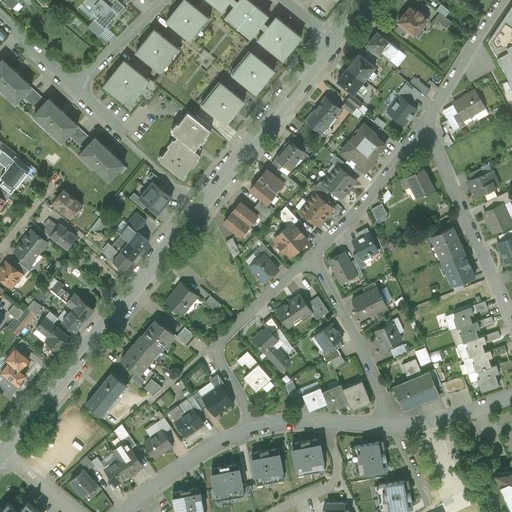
[(3,0),(11,7),(12,7),(17,12),(23,6),(21,4),(24,0),(3,0)]
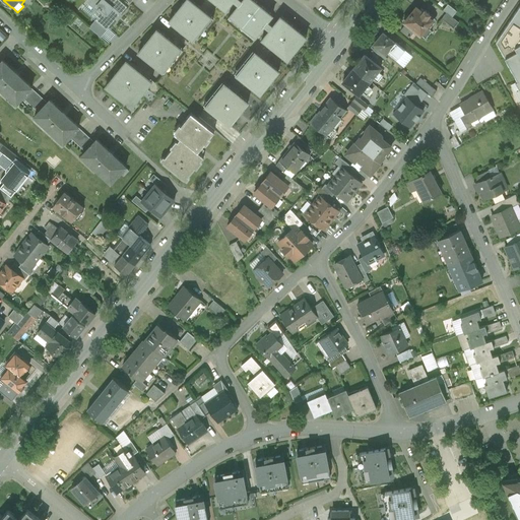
[(125,7),(116,0),(91,0),(88,3),(98,11),(94,14),(99,18),(96,20),(107,29),(108,28),(107,27),(119,14),(125,7)]
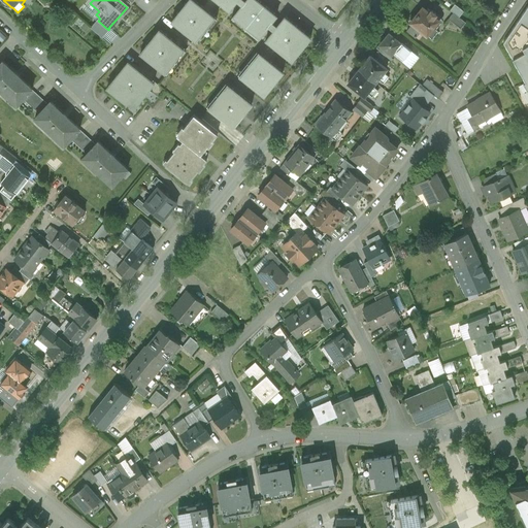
[(192,0),(190,0),(172,24),(198,44),(218,21),(192,0)]
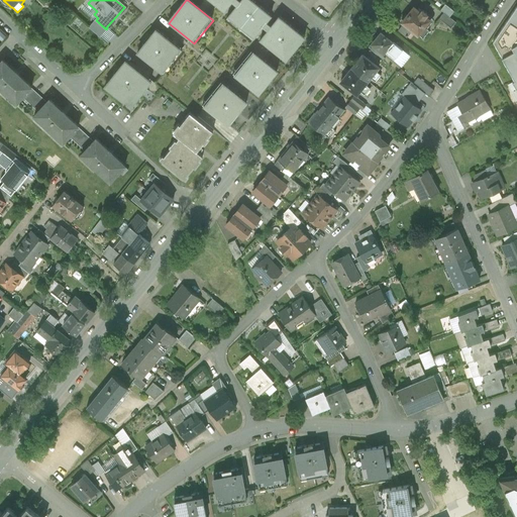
[(208,0),(224,13),(235,0),(208,0)]
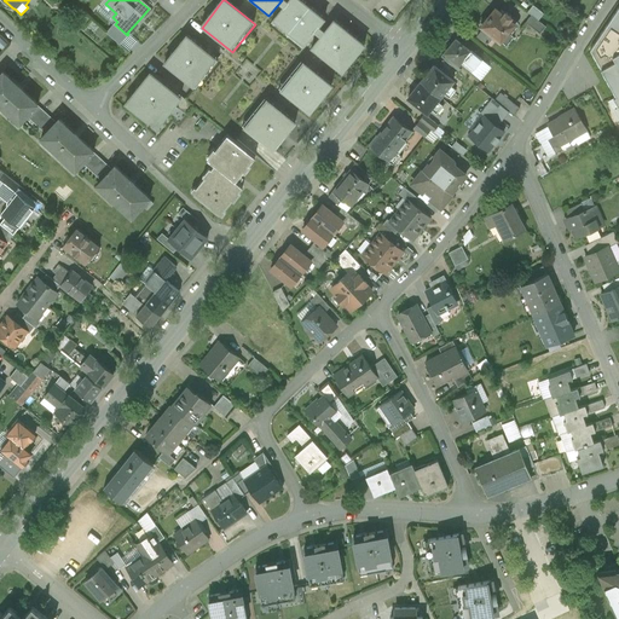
[(300,0),(290,0),(273,22),(306,47),(327,22),(300,0)]
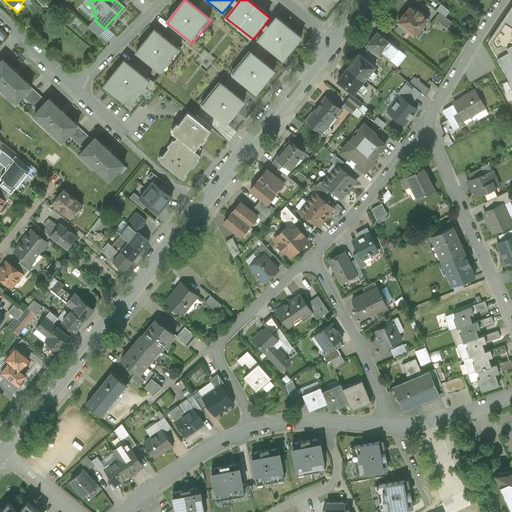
[(449,11),(441,4),(436,10),(439,12),(445,17),(449,11)]
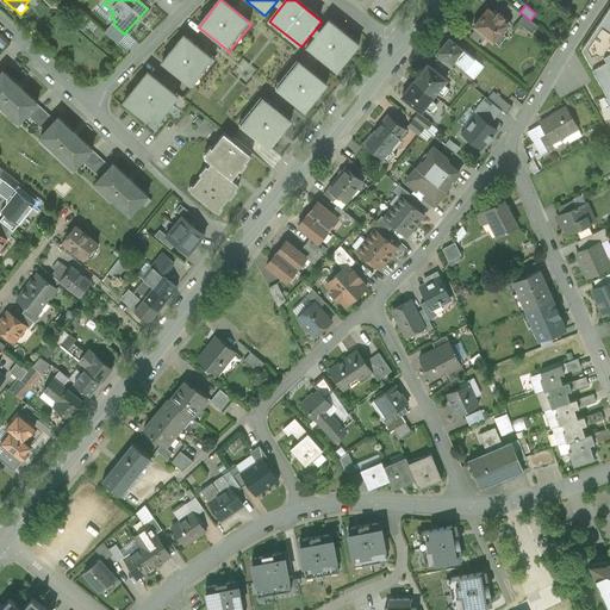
[(496,14),(487,8),(481,17),(478,17),(474,22),(475,24),(474,25),(477,27),(470,36),(480,43),(485,37),(489,41),(491,38),(493,42),(495,41),(499,44),(506,36),(504,33),(510,26),(506,23),(509,20),(504,17),(504,16),(498,11),(496,14)]
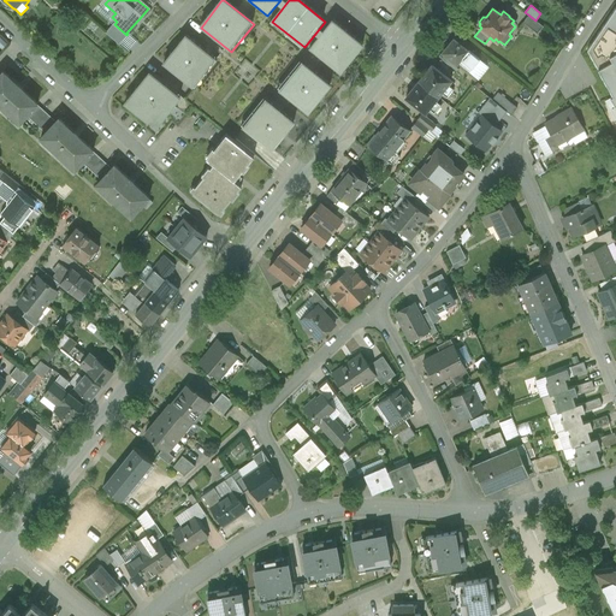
[(615,10),(588,49),(614,94),(610,96),(615,106),(615,10)]
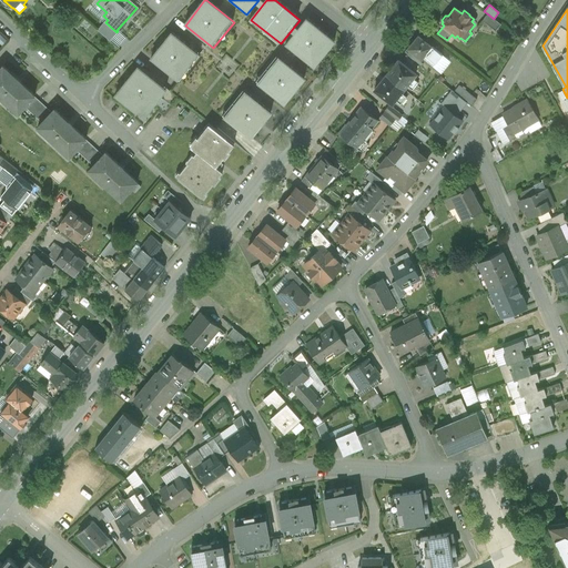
[(494,19),(487,13),(482,21),(495,31),(500,24),(494,19)]
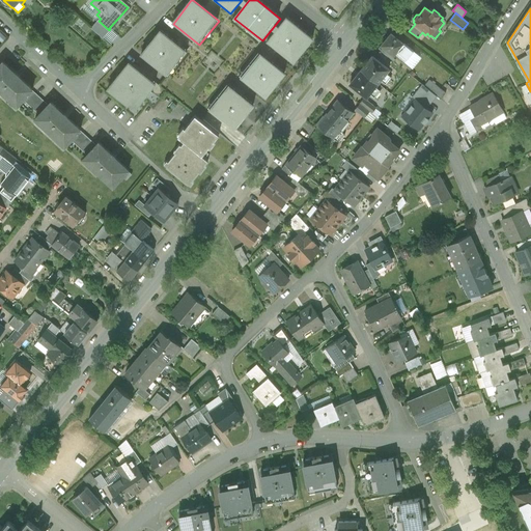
[(284,14),(280,19),(262,40),(297,68),(319,42),(284,14)]
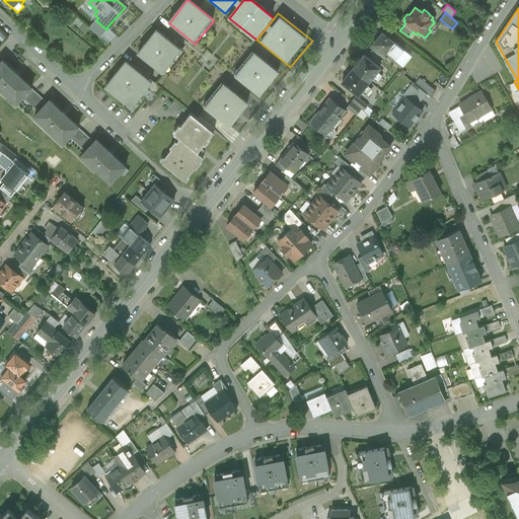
[(105,31),(95,22),(90,28),(100,36),(105,31)]
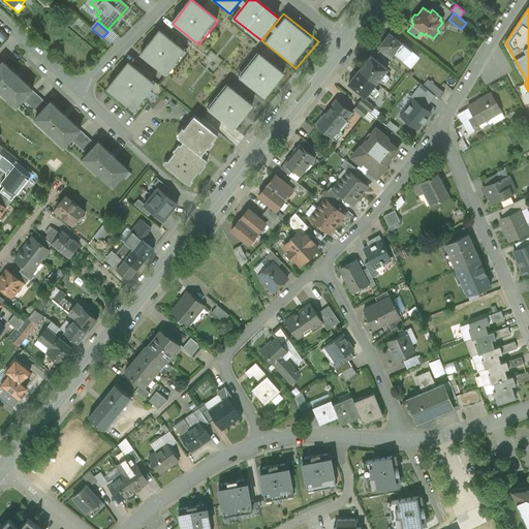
[(160,31),(141,56),(168,78),(187,53),(160,31)]
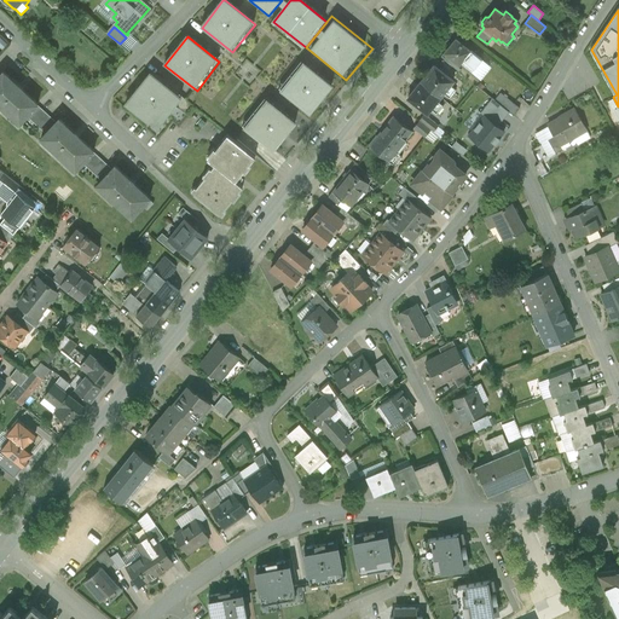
[(470,51),(456,38),(444,52),(458,65),(470,51)]
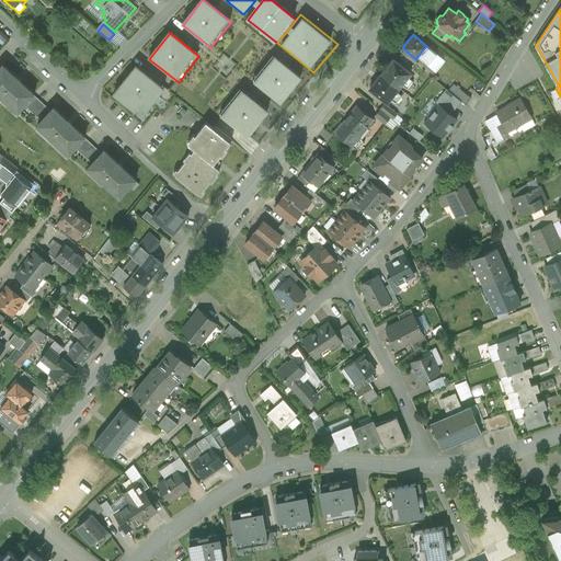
[(249,81),(279,107),(305,77),(274,52),(249,81)]
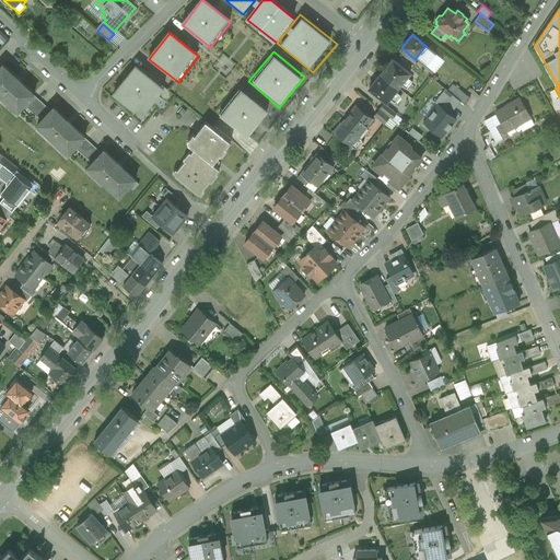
[(410,72),(393,59),(386,67),(388,68),(383,76),(398,88),(400,83),(406,88),(412,80),(407,76),(410,72)]
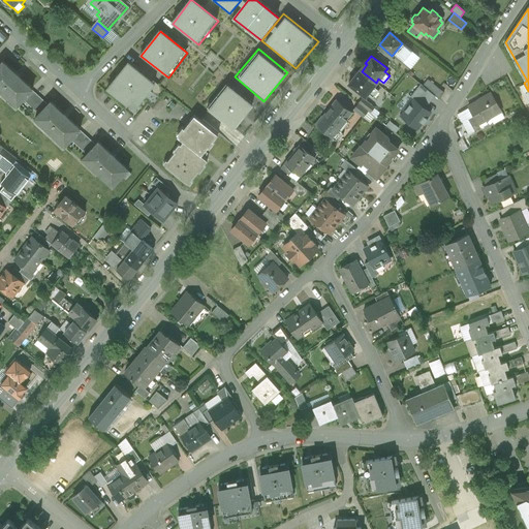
[(0,63),(0,90),(17,105),(32,89),(2,61),(0,63)]
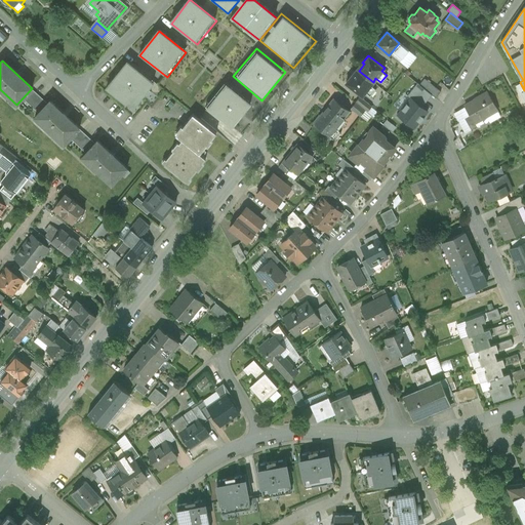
[(128,63),(107,87),(133,110),(155,85),(128,63)]
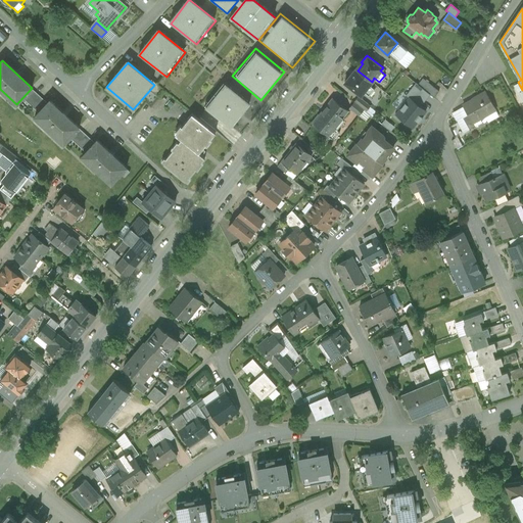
[(372,82),(358,70),(352,76),(351,75),(344,83),(361,95),(364,92),(369,95),(374,88),(370,85),(372,82)]
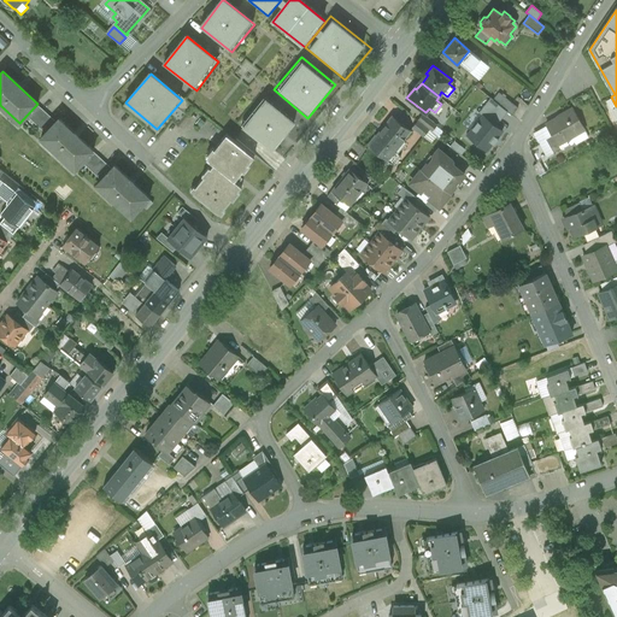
[(518,109),(499,93),(493,100),(501,107),(512,116),(518,109)]
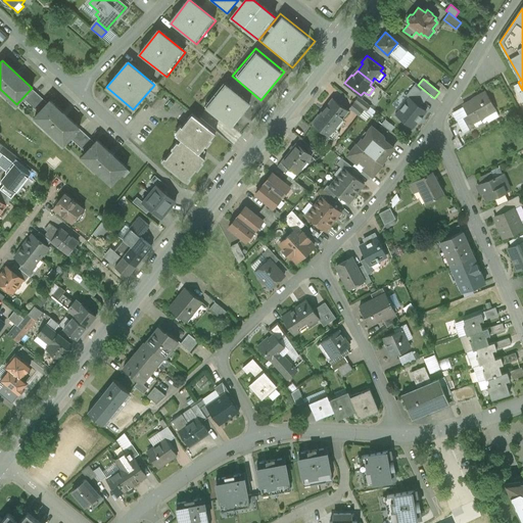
[(205,107),(232,129),(251,105),(225,84),(205,107)]
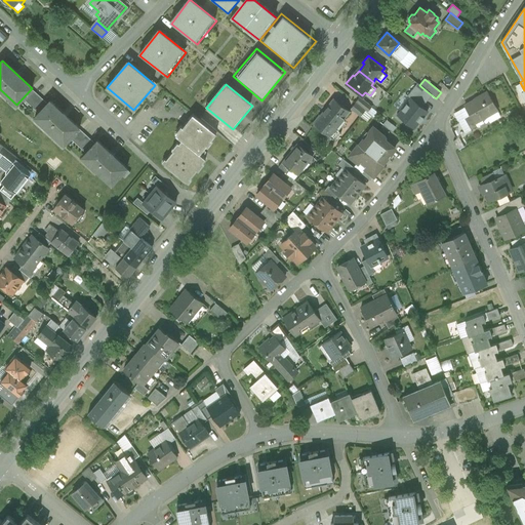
[(47,104),(34,91),(25,101),(38,113),(47,104)]
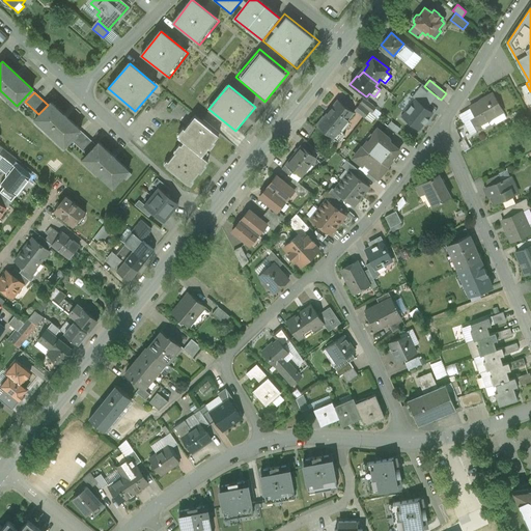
[(441,100),(431,92),(427,98),(437,105),(441,100)]
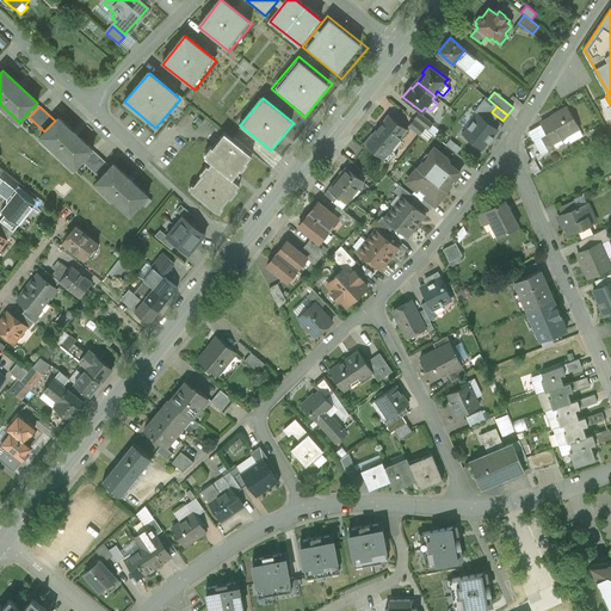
[(567,107),(557,113),(541,124),(547,134),(551,143),(553,143),(579,128),(567,107)]
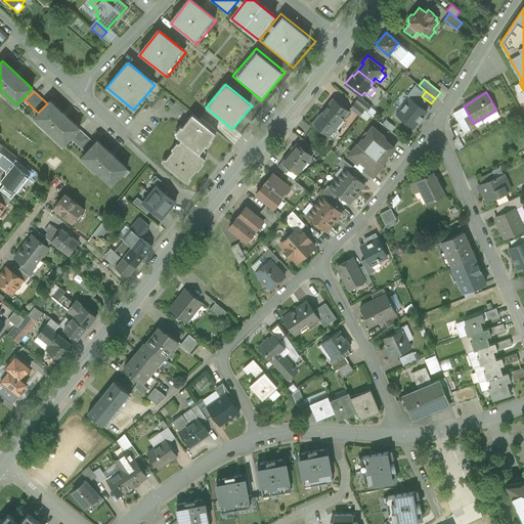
[(370,106),(359,96),(354,102),(364,111),(366,112),(370,106)]
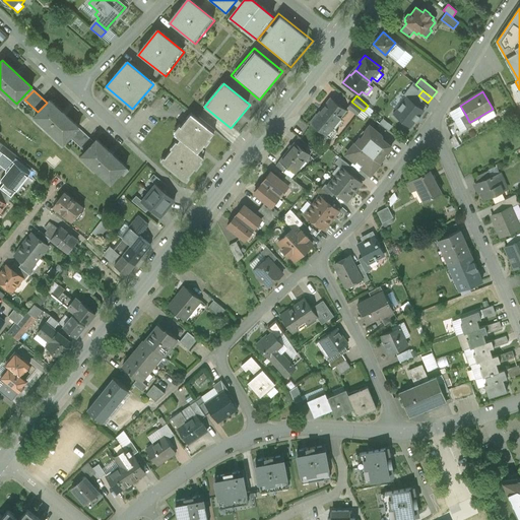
[(330,96),(317,114),(316,113),(310,121),(326,134),(328,133),(332,137),(337,131),(332,127),(346,110),(330,96)]
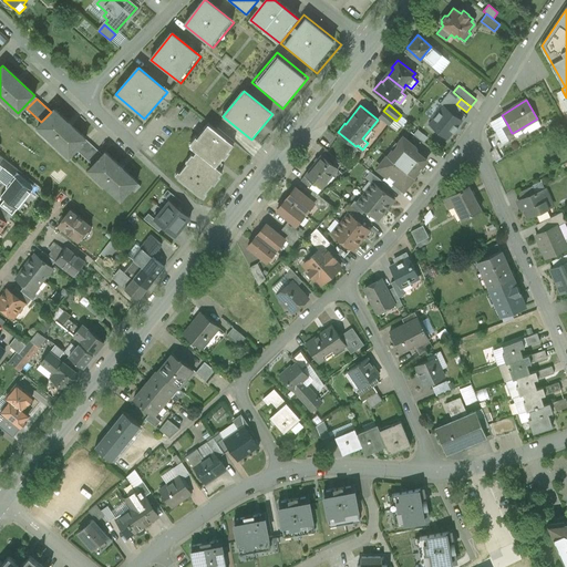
[(86,138),(54,109),(51,112),(41,122),(38,126),(69,156),(86,138)]
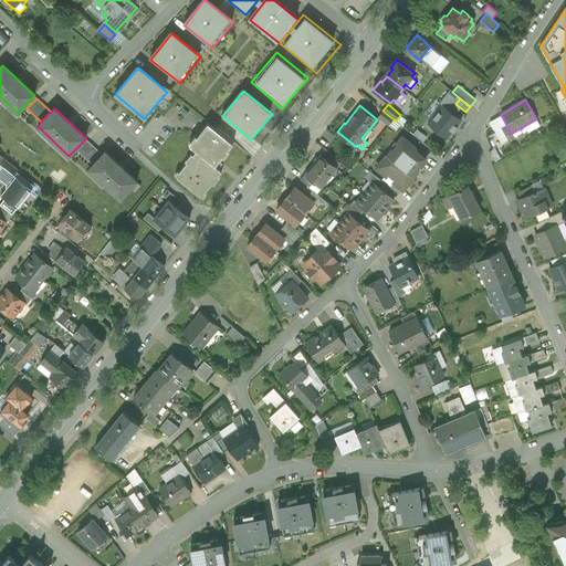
[(394,119),(383,111),(378,116),(389,125),(394,119)]
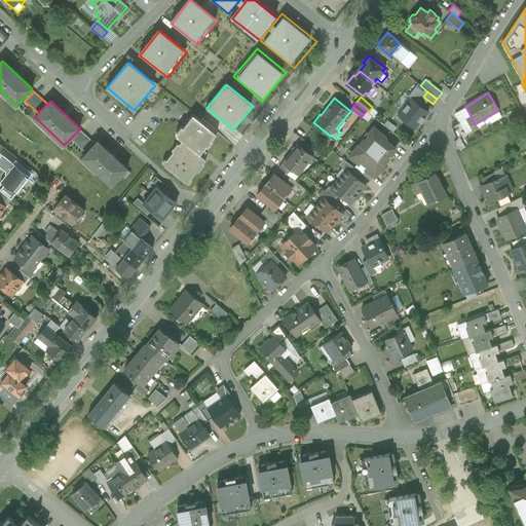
[(193,114),(176,135),(182,140),(166,160),(167,161),(164,165),(185,182),(188,178),(190,179),(205,159),(199,154),(217,133),(210,127),(193,114)]
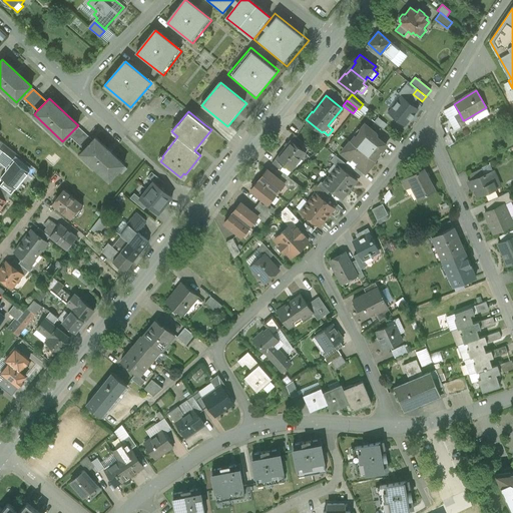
[(463,120),(459,112),(454,115),(460,127),(466,124),(464,120),(463,120)]
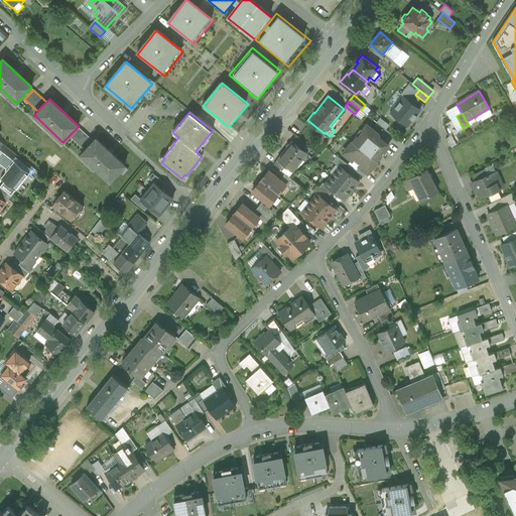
[(378,134),(367,125),(362,131),(363,132),(359,137),(358,136),(353,142),(376,161),(388,146),(378,138),(378,134)]
